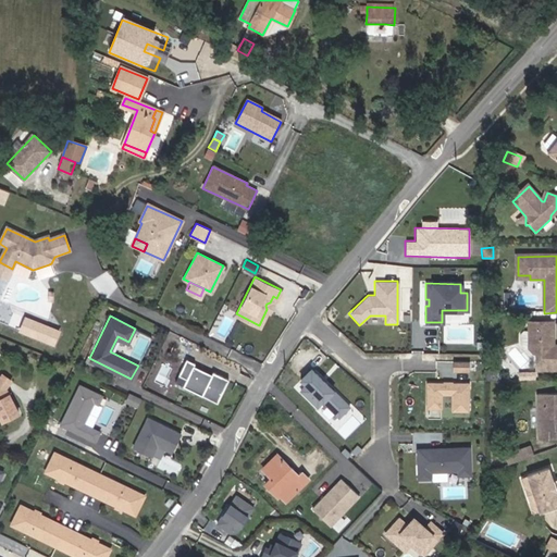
[(537,354),(539,361),(539,370),(556,370),(556,346),(554,346),(554,323),(529,323),(529,332),(529,349),(534,354),(537,354)]
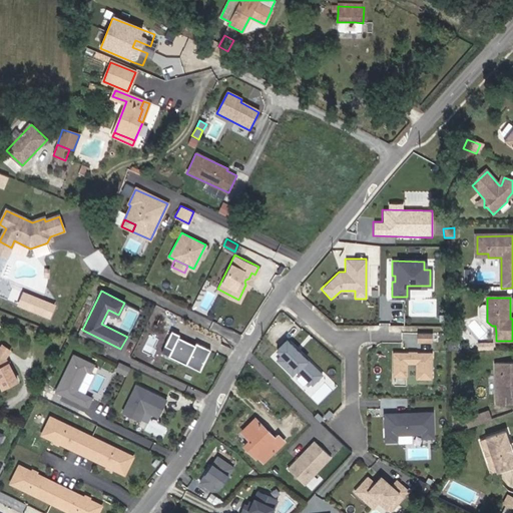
[(487,306),(482,306),(482,326),(488,333),(496,333),(495,326),(492,326),(487,322),(487,306)]
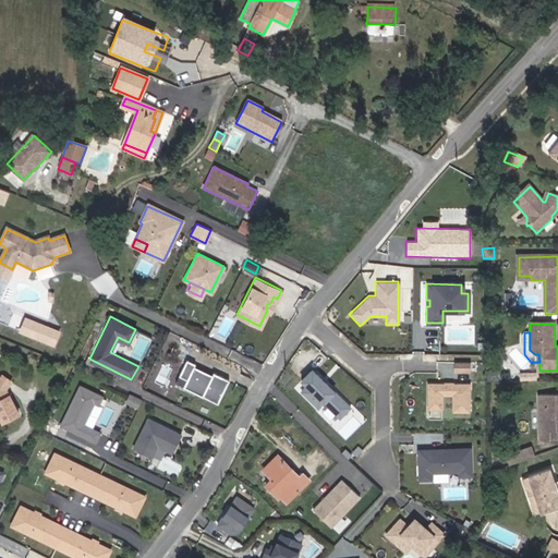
[(471,371),(472,361),(456,360),(455,370),(471,371)]
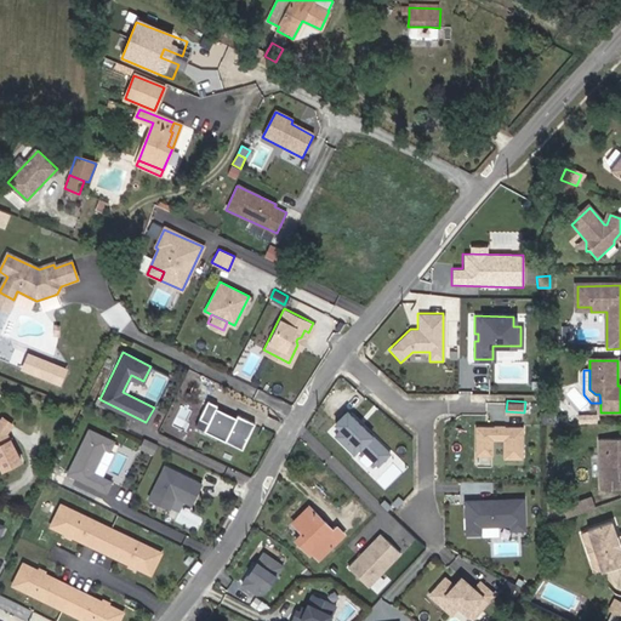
[(195,426),(243,449),(254,425),(237,416),(235,420),(215,410),(216,406),(208,402),(195,426)]
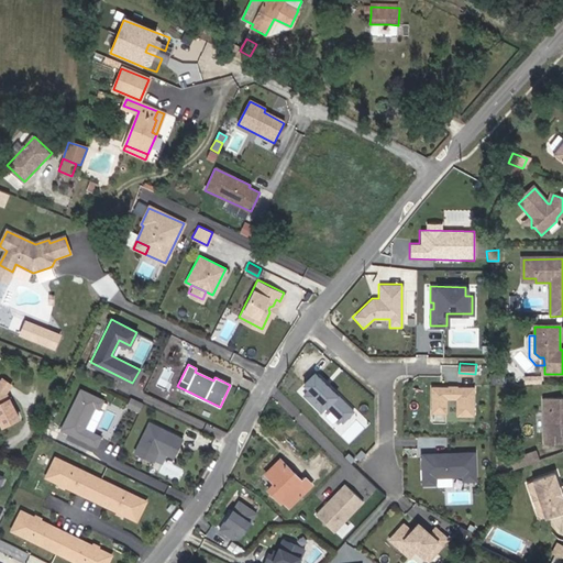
[(354,411),(313,372),(301,384),(342,423),(354,411)]
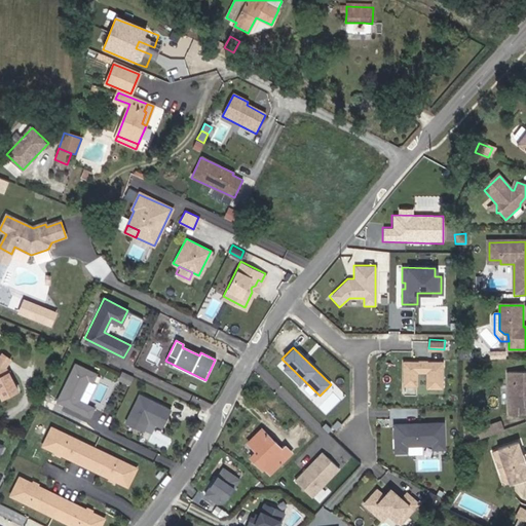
[(466,350),(457,350),(457,359),(466,359),(466,350)]
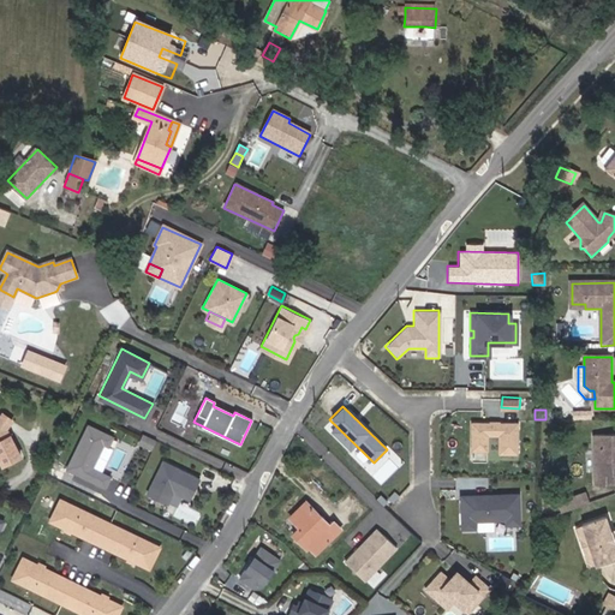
[(5,412),(0,421),(10,427),(15,418),(5,412)]
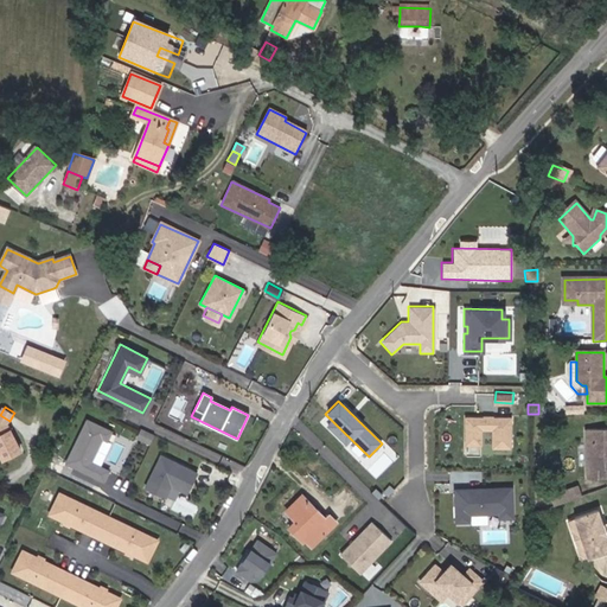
[(6,425),(10,421),(0,415),(0,446),(6,458),(23,448),(13,428),(6,425)]
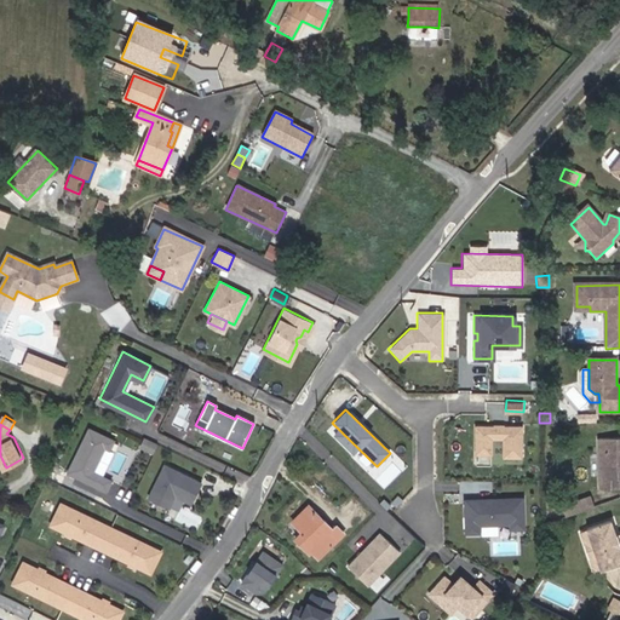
[(474,454),(489,454),(489,438),(501,438),(501,457),(520,457),(520,426),(474,426),(474,454)]
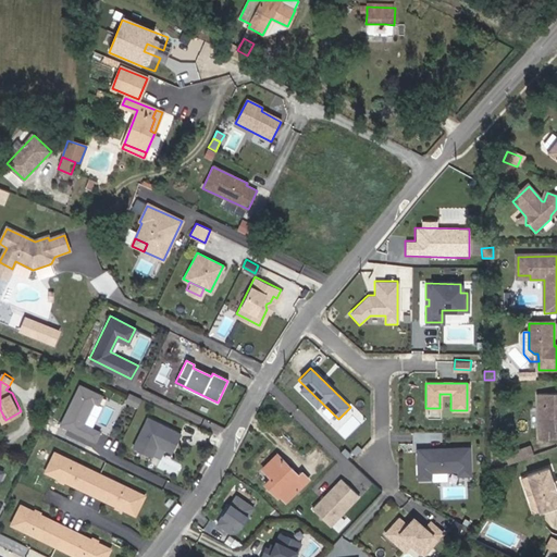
[(81,384),(61,424),(96,441),(101,431),(84,423),(95,401),(99,403),(103,395),(81,384)]
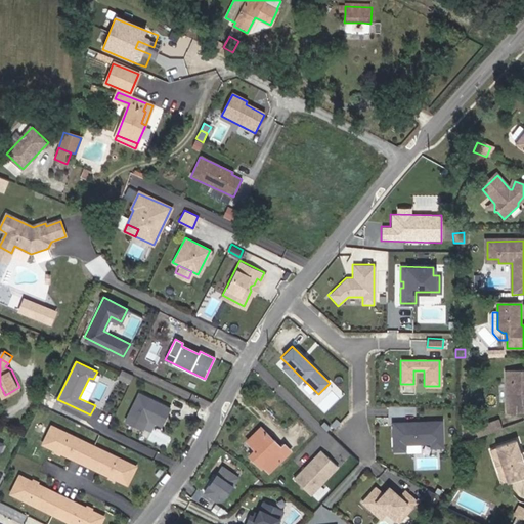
[(119,377),(129,382),(133,376),(122,370),(119,377)]
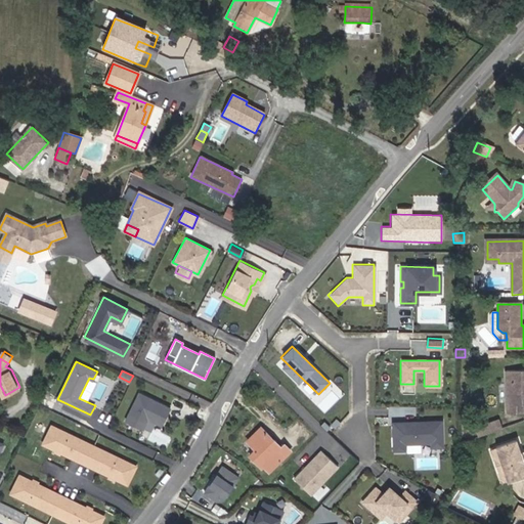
[(523,370),(506,372),(508,413),(523,413),(523,405),(523,370)]
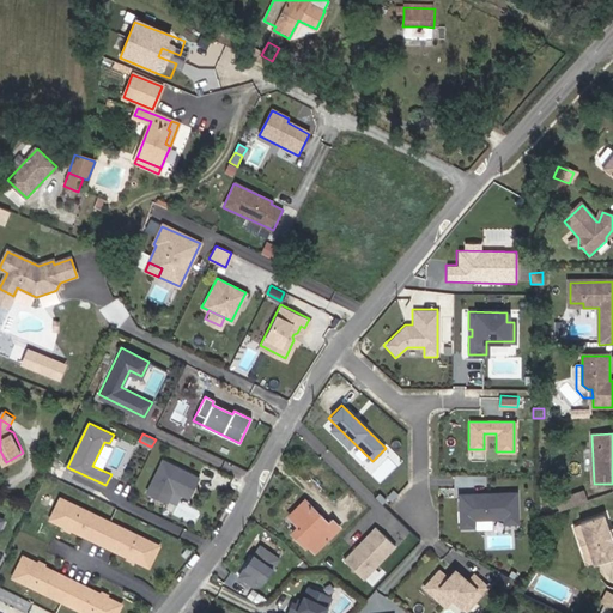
[(198,477),(162,460),(146,492),(167,502),(173,489),(188,497),(198,477)]
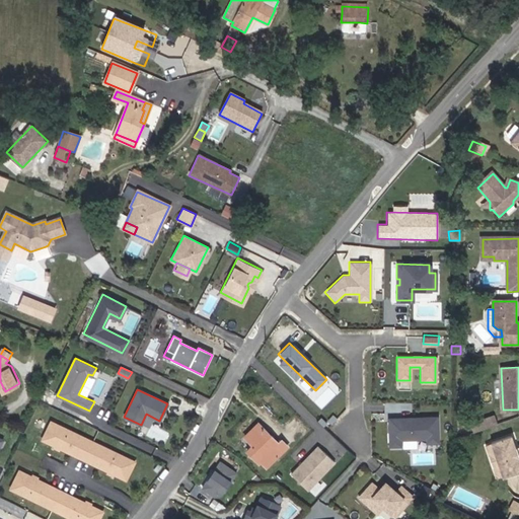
[(398,418),(387,418),(388,445),(399,445),(398,439),(425,438),(425,442),(437,442),(436,416),(422,417),(422,418),(411,418),(411,417),(405,417),(405,422),(398,423),(398,418)]
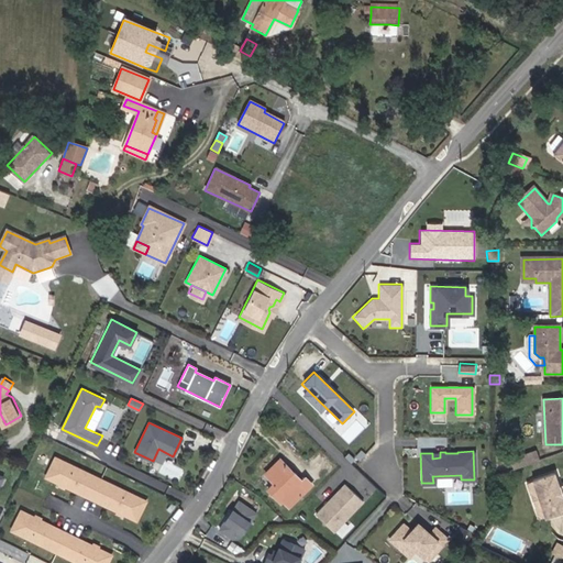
[(514,470),(540,461),(537,451),(510,461),(514,470)]
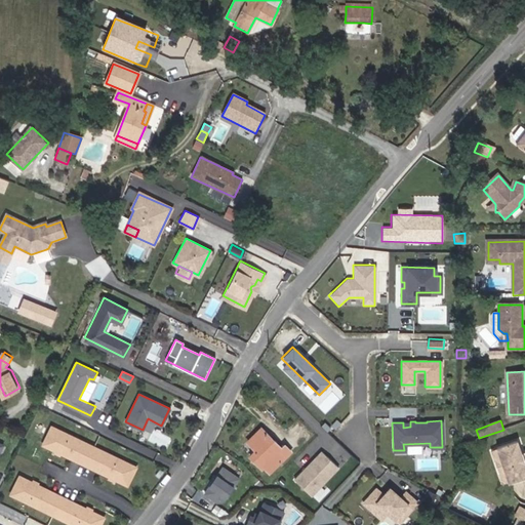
[(85,465),(93,446),(76,438),(73,443),(69,441),(66,433),(52,426),(43,444),(85,465)]
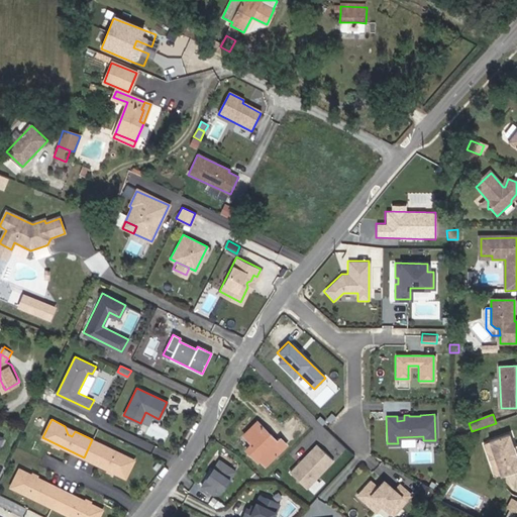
[(260,461),(261,460),(266,467),(287,444),(281,437),(277,441),(256,421),(243,435),(251,443),(245,448),(260,461)]
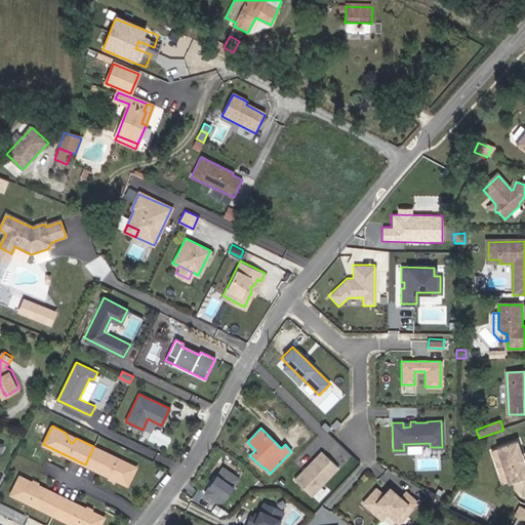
[(73,443),(76,438),(66,433),(69,441),(73,443)]
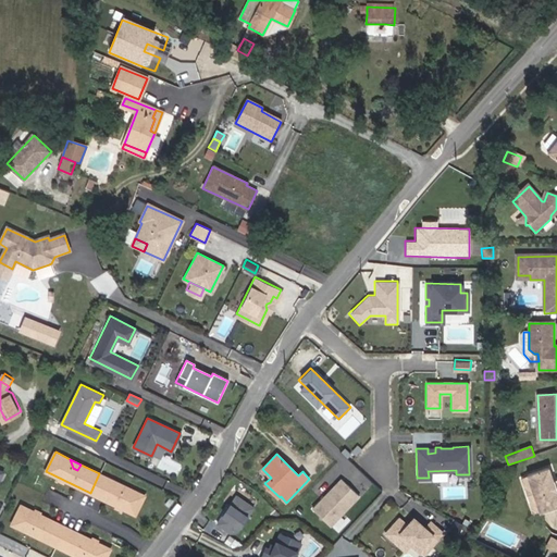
[(556,491),(556,487),(554,480),(553,481),(548,467),(525,474),(540,512),(541,511),(556,506),(556,491)]
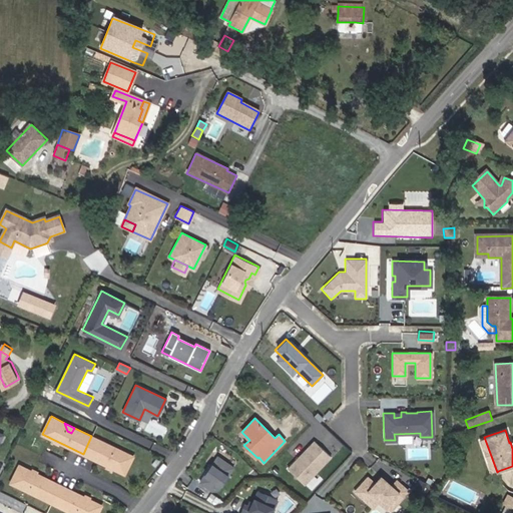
[(91,436),(83,454),(124,473),(132,456),(119,449),(111,452),(107,450),(110,445),(91,436)]
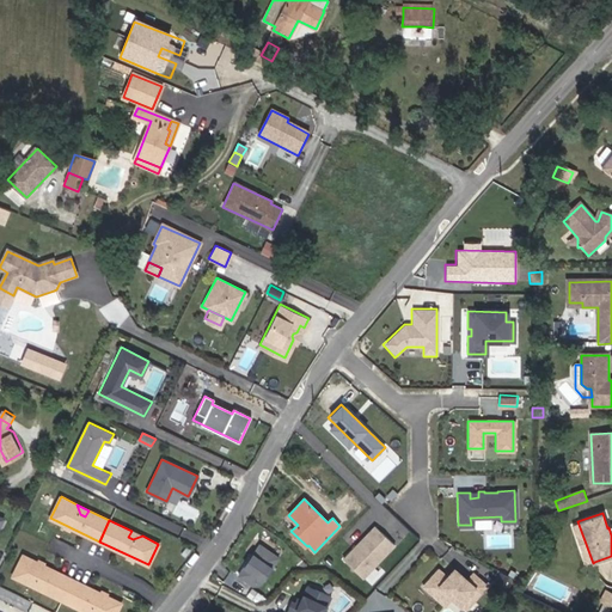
[(571,524),(586,564),(593,563),(577,521),(571,524)]
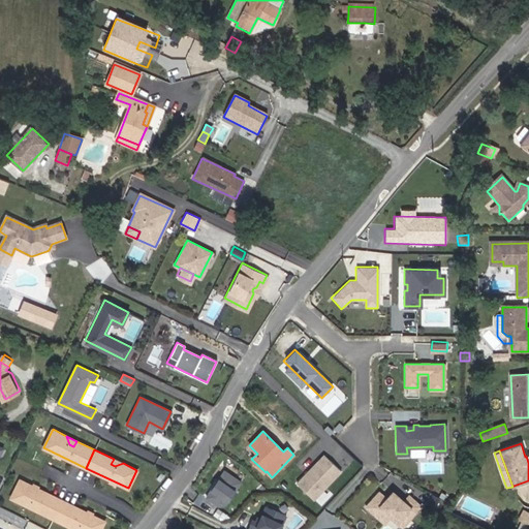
[(313,502),(342,471),(323,454),(294,484),(313,502)]
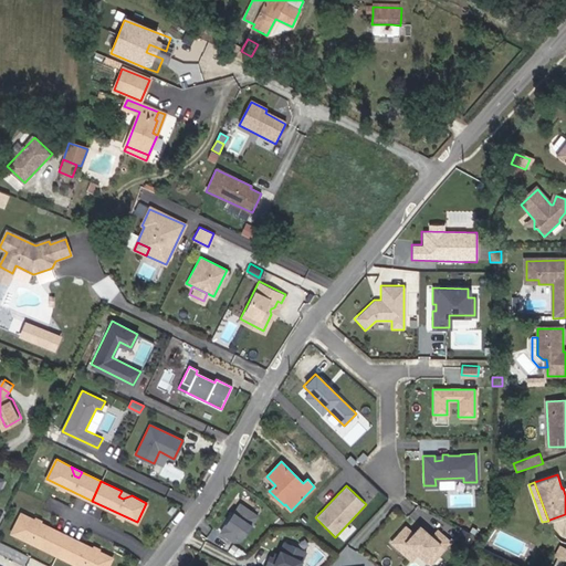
[(239,503),(219,532),(239,546),(260,517),(239,503)]
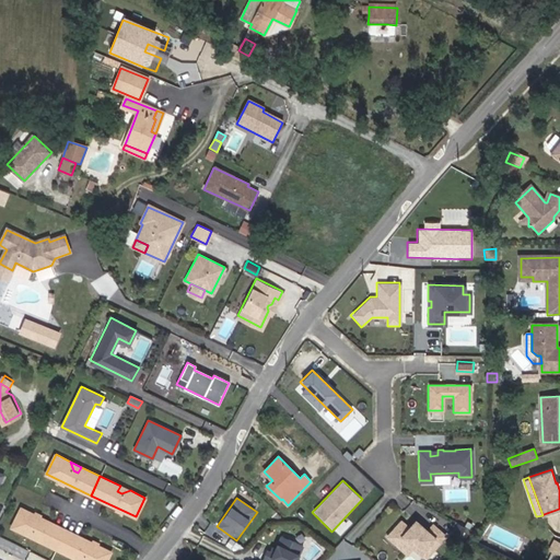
[(59,548),(69,528),(24,506),(14,526),(30,534),(37,531),(43,533),(39,538),(59,548)]
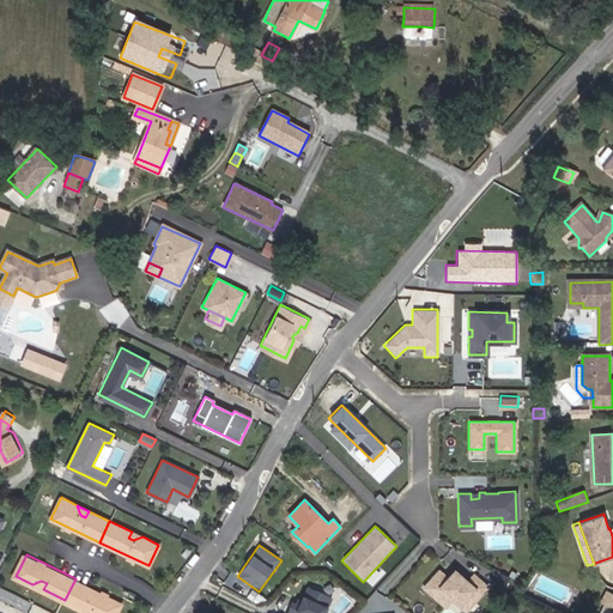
[(456,570),(454,568),(447,576),(449,578),(456,570)]
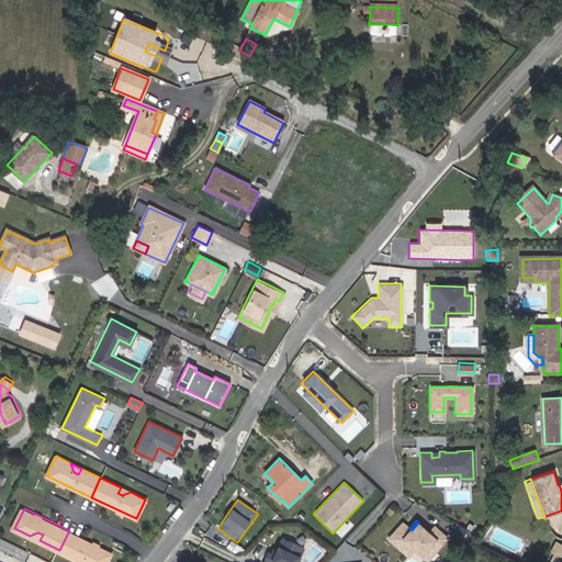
[(434,550),(446,536),(434,525),(428,531),(418,523),(412,530),(409,528),(402,521),(388,537),(407,554),(414,547),(422,553),(428,546),(434,550)]
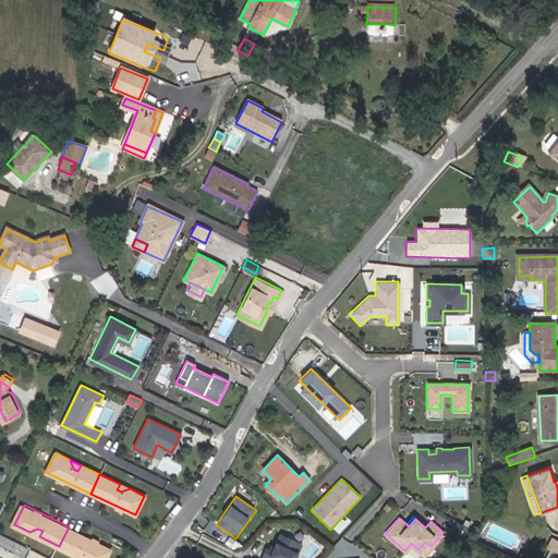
[(451,526),(459,530),(463,523),(456,520),(451,526)]
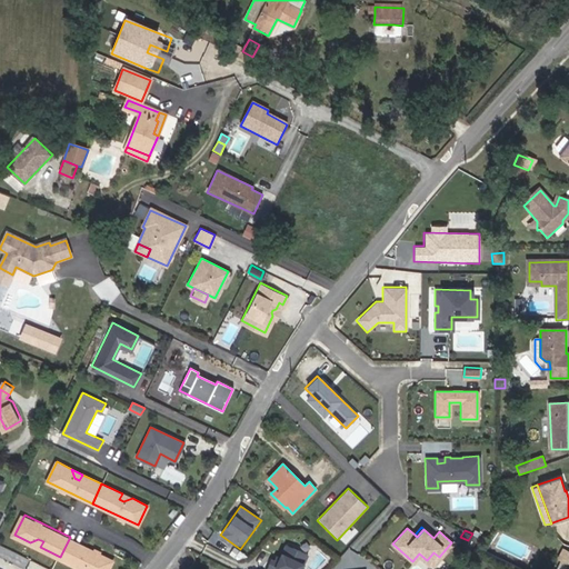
[(70,537),(60,557),(80,567),(82,560),(88,562),(89,568),(109,568),(115,559),(70,537)]
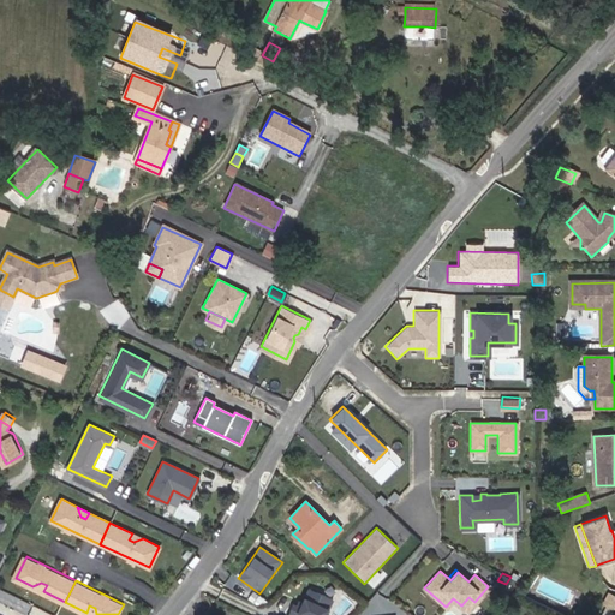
[(322,614),(332,598),(308,586),(300,601),(298,605),(294,604),(291,602),(285,614),(322,614)]
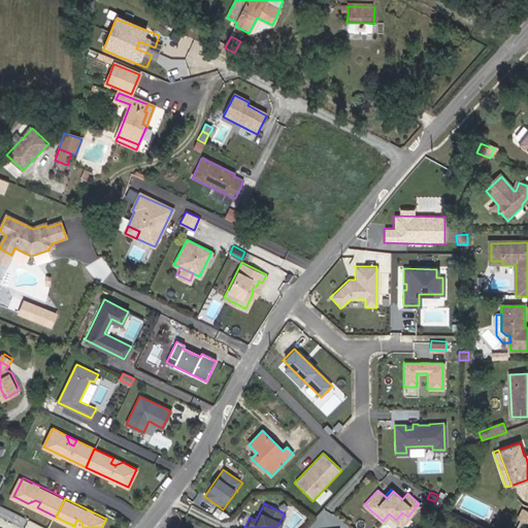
[(396,520),(400,524),(407,517),(402,513),(396,520)]
